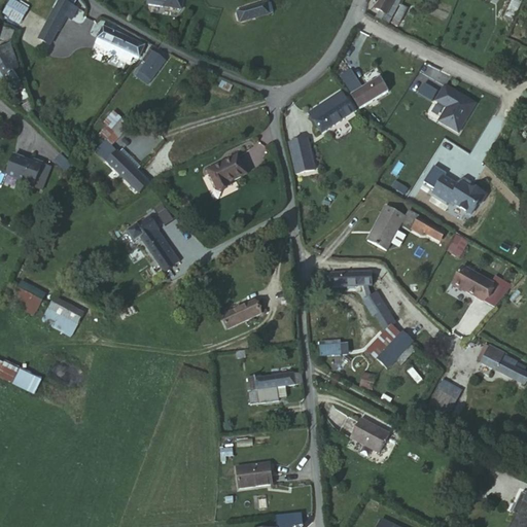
[(12,0),(9,0),(2,13),(20,24),(29,9),(12,0)]
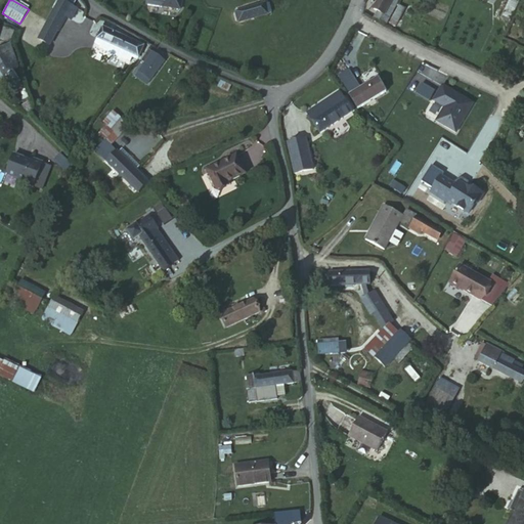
[(57,0),(53,9),(66,15),(69,16),(77,0),(57,0)]
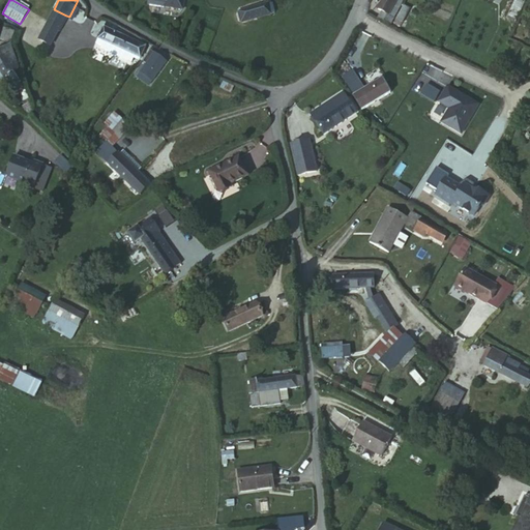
[(398,0),(384,0),(379,12),(390,18),(398,0)]
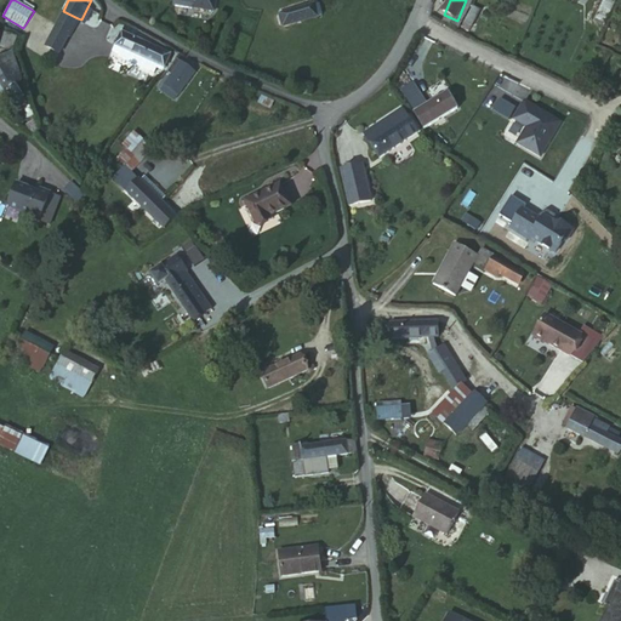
[(614,0),(602,0),(594,17),(604,22),(614,0)]
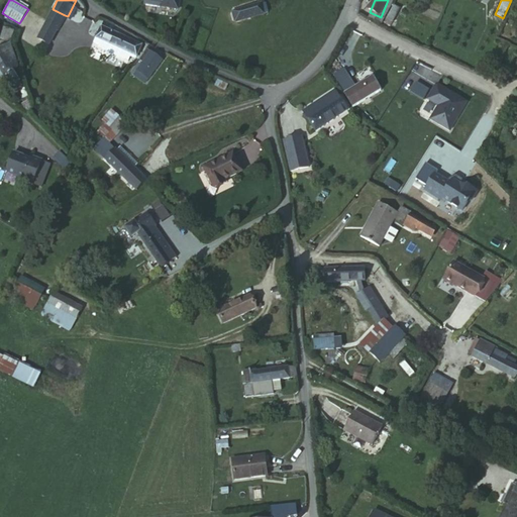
[(264,2),(231,9),(233,19),(266,10),(264,2)]
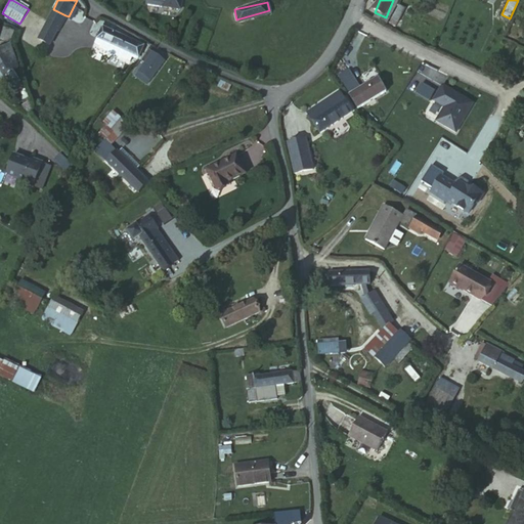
[(66,15),(53,9),(39,37),(50,43),(66,15)]
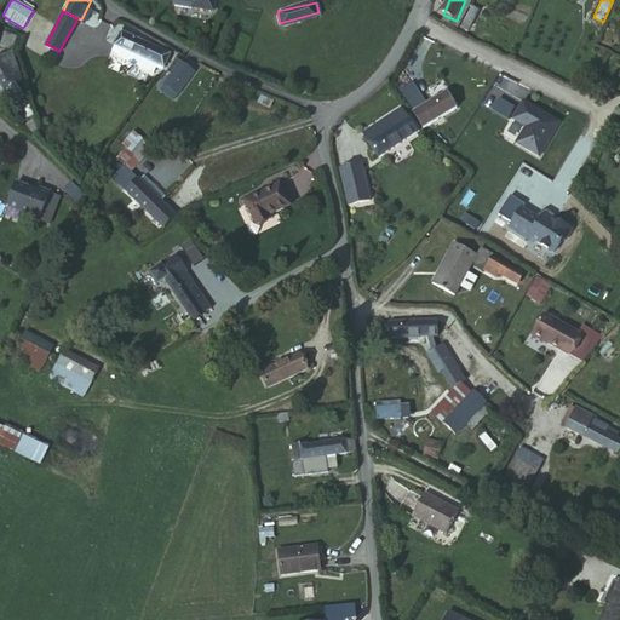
[(172,55),(120,32),(114,45),(164,68),(172,55)]
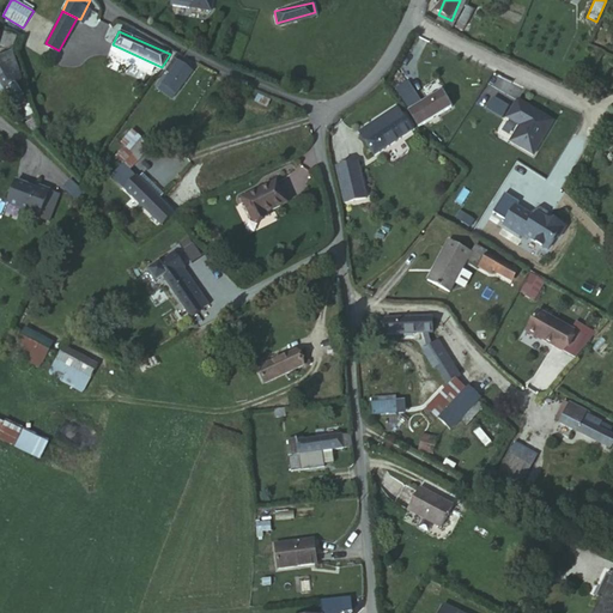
[(4,48),(0,49),(0,80),(2,85),(14,76),(4,59),(8,55),(4,48)]
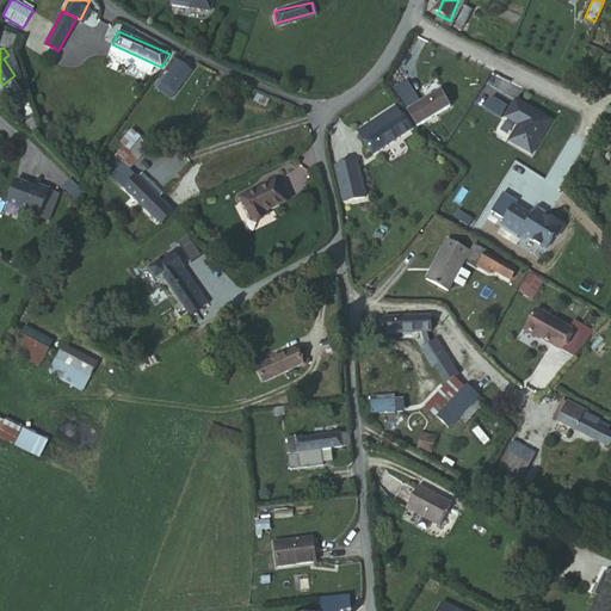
[(191,72),(179,65),(160,91),(172,98),(191,72)]
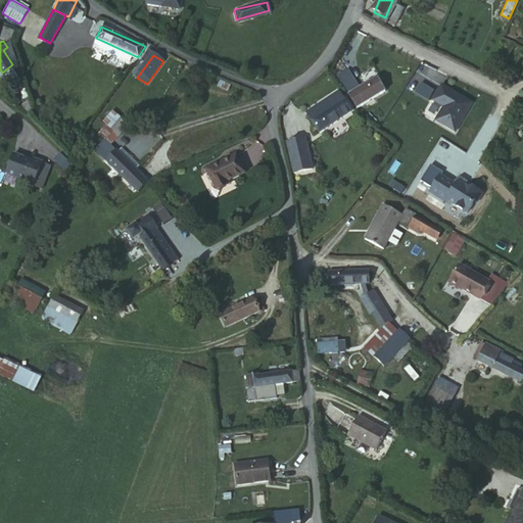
[(343,83),(349,95),(361,87),(354,79),(349,83),(346,80),(343,83)]
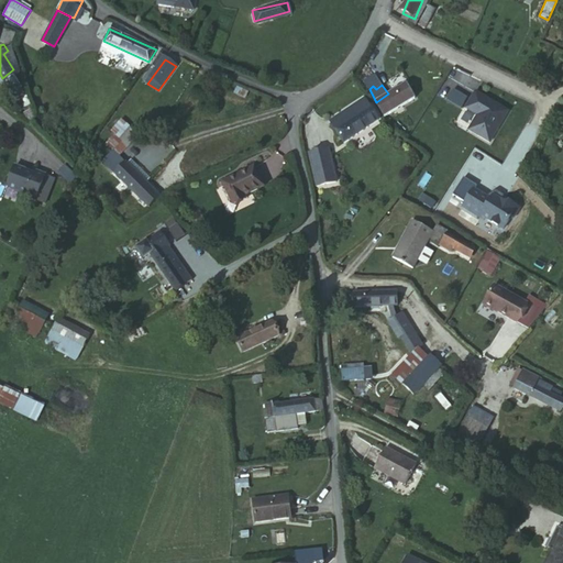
[(388,94),(376,102),(387,116),(412,99),(403,85),(388,94)]
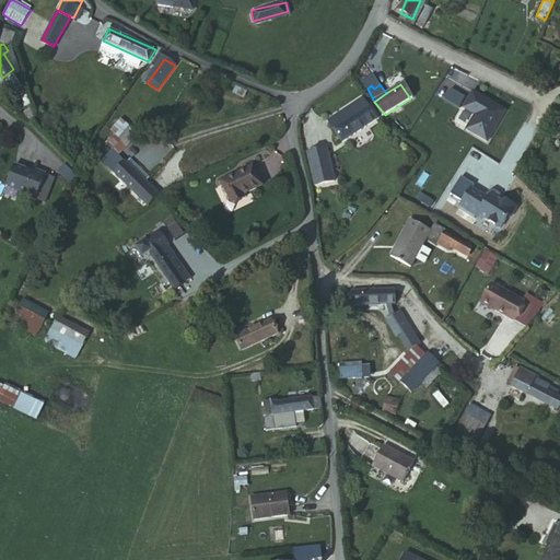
[(341,124),(368,105),(363,98),(329,123),(345,143),(352,139),(341,124)]
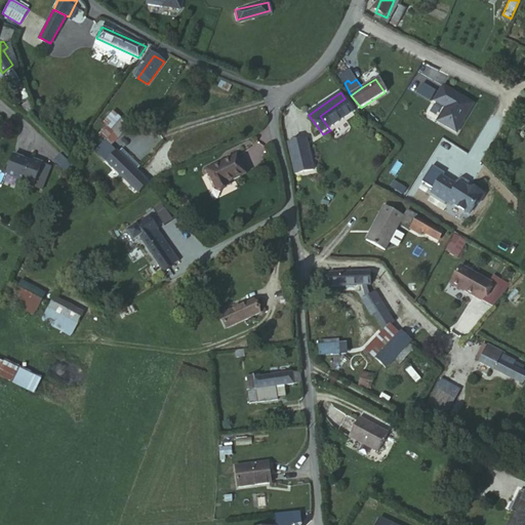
[(356,113),(345,98),(320,116),(330,130),(356,113)]
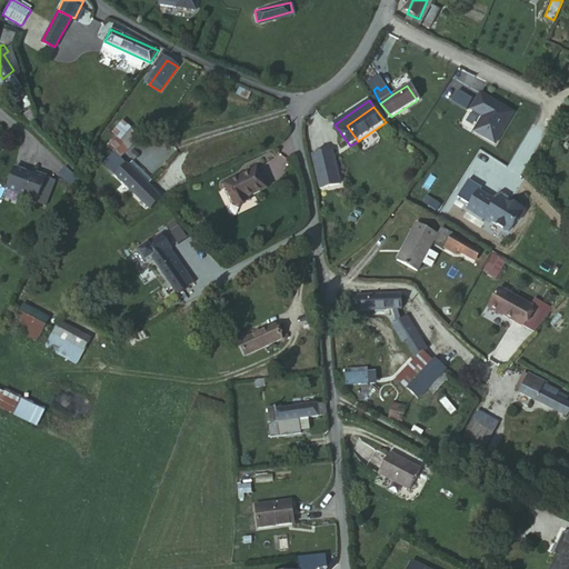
[(132,120),(118,133),(133,146),(145,133),(132,120)]
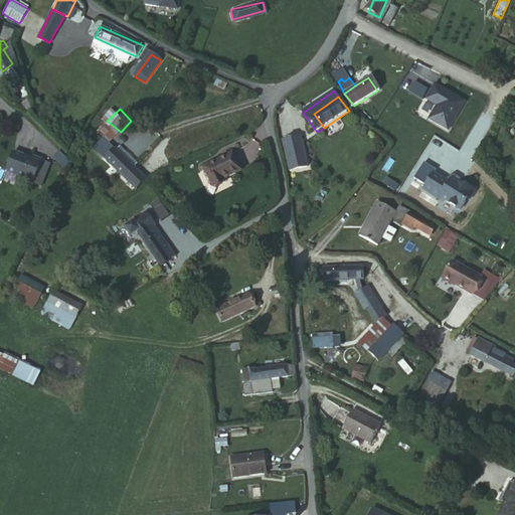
[(121,132),(107,121),(100,128),(107,136),(97,147),(106,156),(119,145),(114,140),(121,132)]
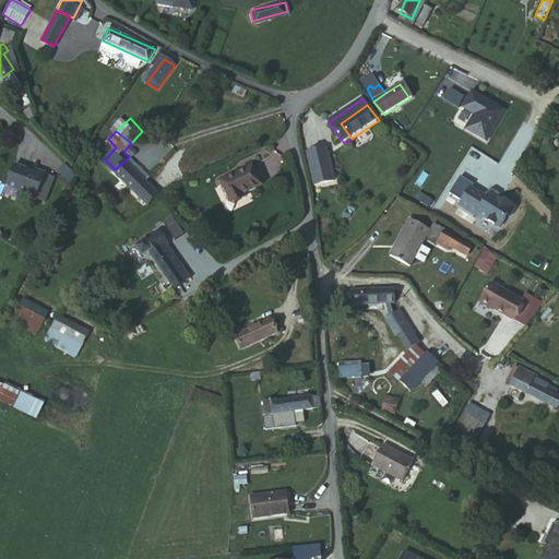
[(447,150),(428,137),(424,144),(441,157),(447,150)]
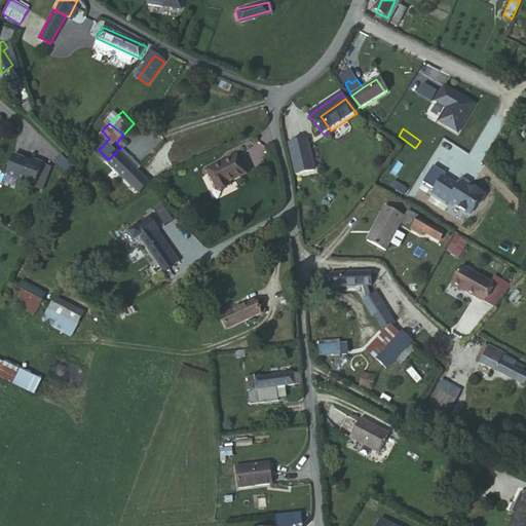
[(307,165),(303,145),(293,148),(297,166),(307,165)]
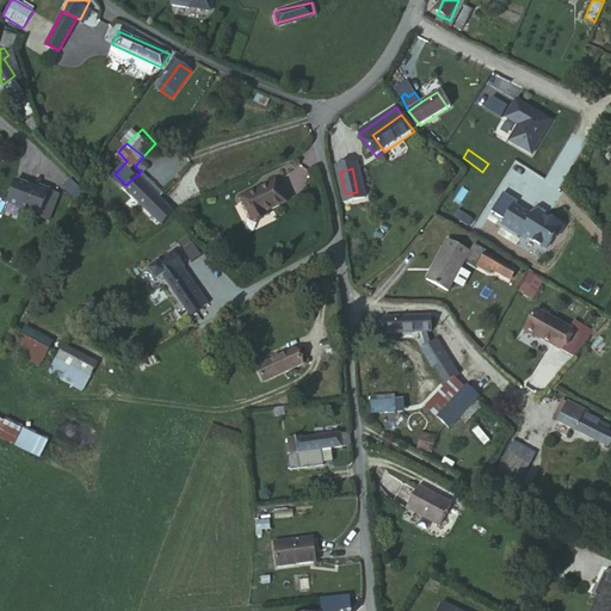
[(125,185),(162,226),(164,227),(179,214),(141,172),(125,185)]
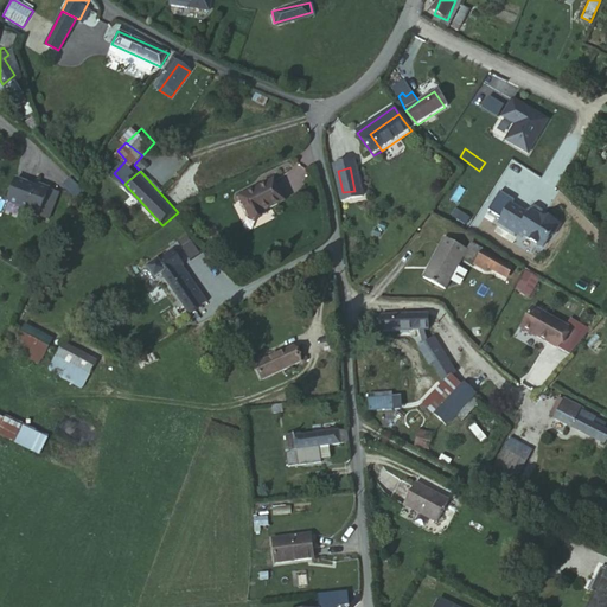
[(279,177),(243,193),(255,218),(270,211),(268,206),(289,197),(279,177)]
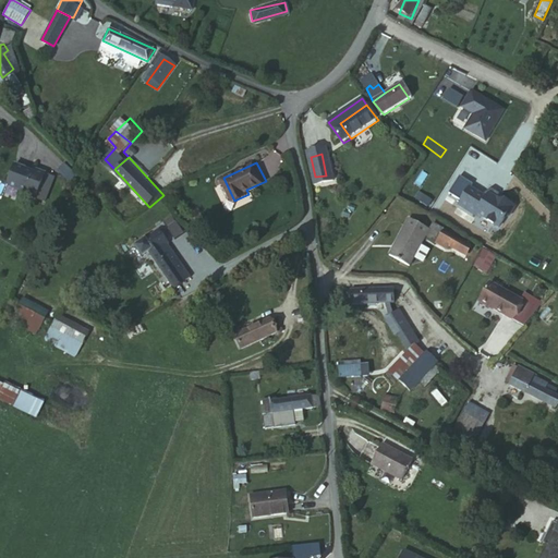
[(56,172),(70,184),(76,177),(63,165),(56,172)]
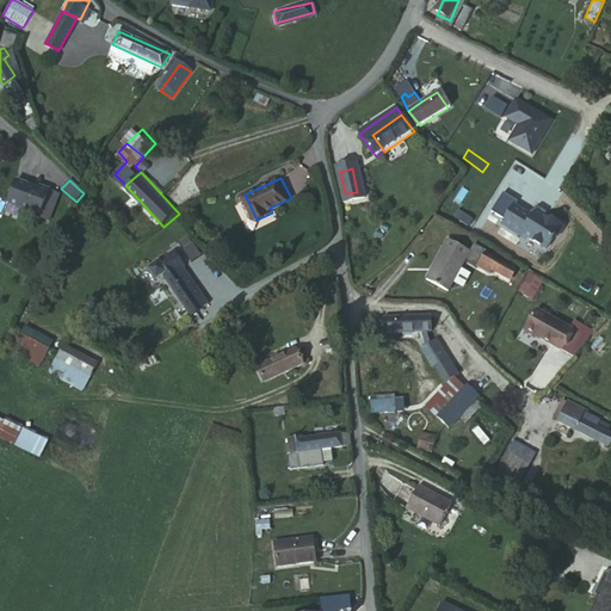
[(37,218),(47,191),(36,186),(35,190),(13,181),(6,202),(8,205),(28,213),(26,215),(37,218)]
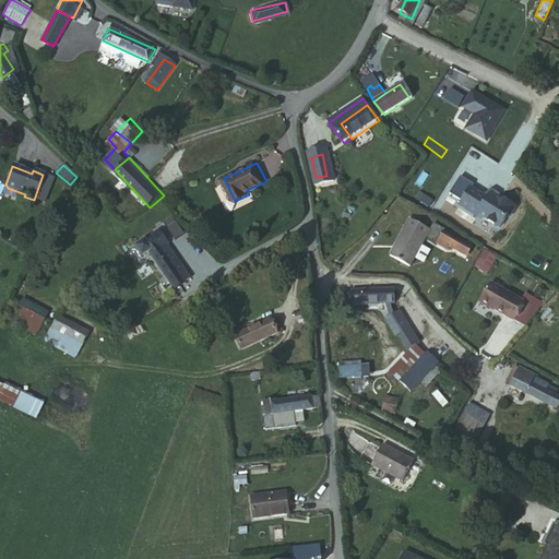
[(455,209),(502,230),(513,205),(456,179),(449,194),(460,200),(455,209)]
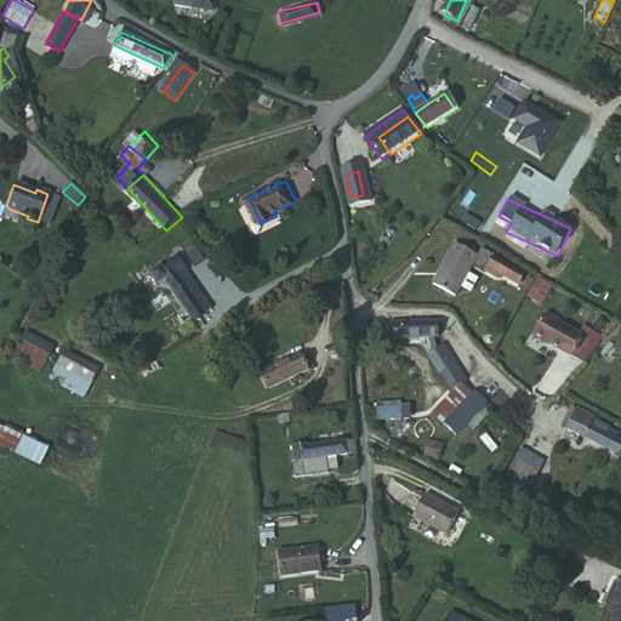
[(473,251),(451,240),(429,279),(451,290),(473,251)]
